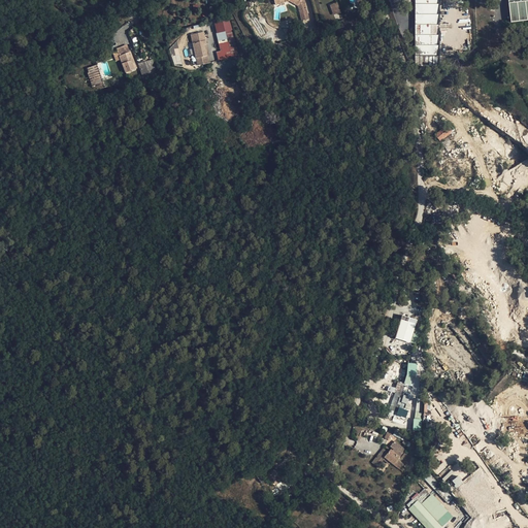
[(438,24),(438,0),(415,0),(415,4),(414,4),(414,9),(415,13),(414,32),(413,29),(409,31),(411,36),(415,39),(415,62),(417,68),(418,41),(419,45),(421,43),(422,45),(422,51),(424,48),(431,50),(437,43),(436,43),(433,43),(433,38),(438,39),(434,34),(436,32),(433,32),(433,26),(438,24)]
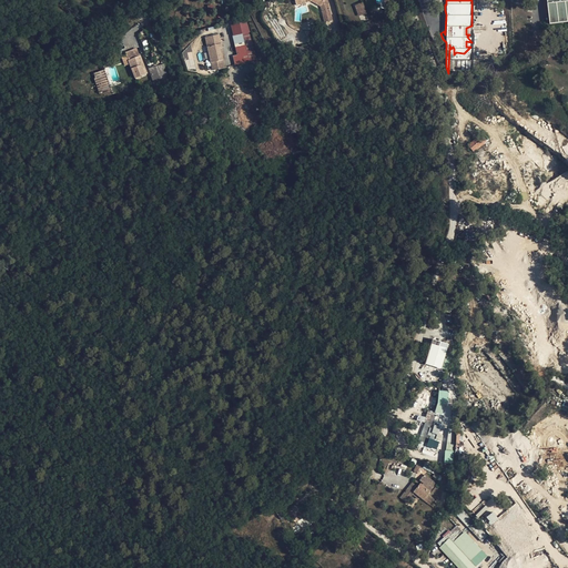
[(567,0),(551,0),(546,1),(549,28),(567,23),(567,0)]
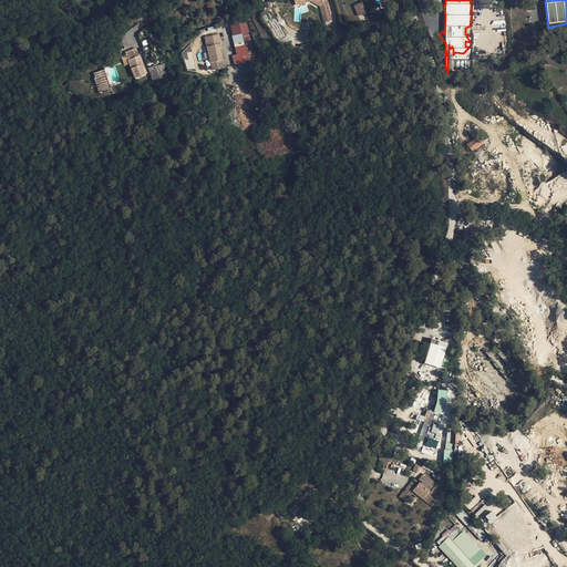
[(362,2),(353,4),(358,17),(366,13),(362,2)]
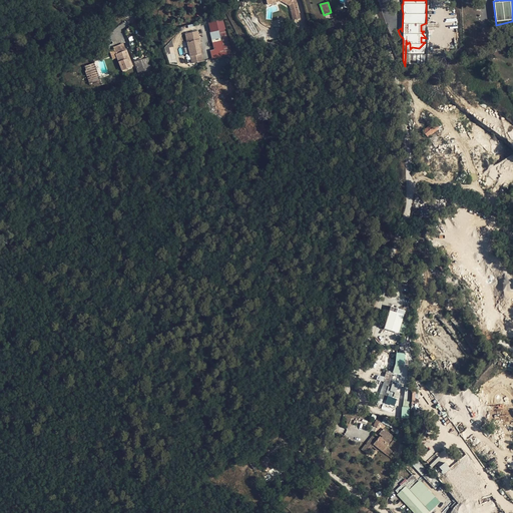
[(301,18),(299,10),(292,12),(295,20),(301,18)]
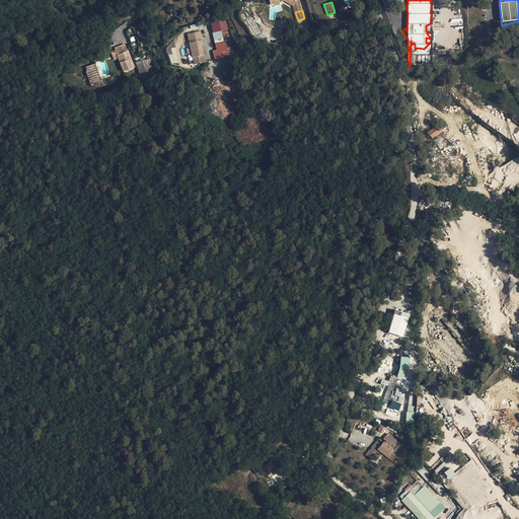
[(213,51),(214,60),(233,56),(226,20),(211,23),(216,50),(213,51)]
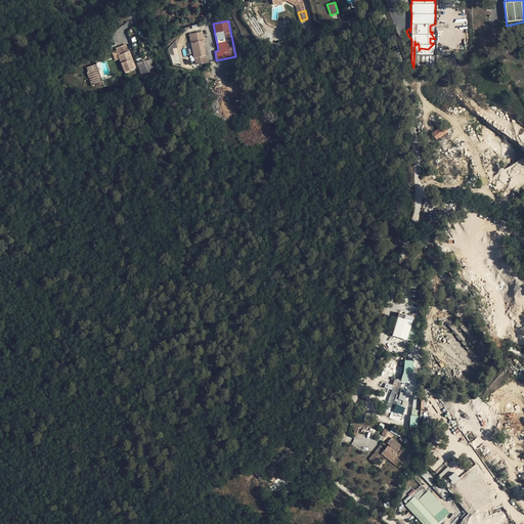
[(203,31),(190,34),(197,55),(207,52),(206,47),(204,43),(206,42),(203,31)]
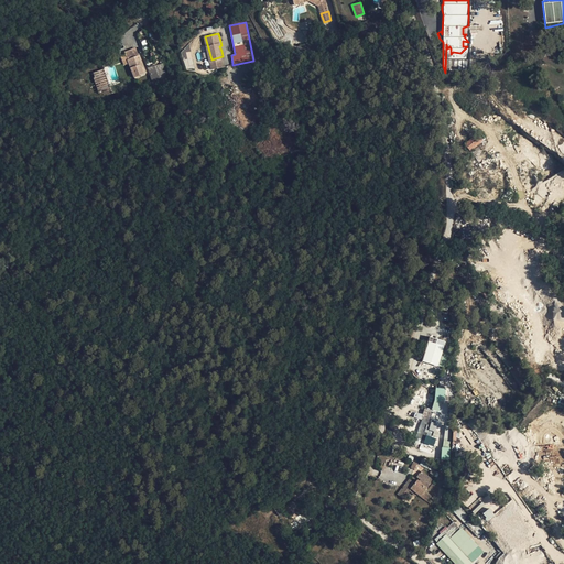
[(125,52),(126,54),(128,60),(139,55),(136,47),(125,52)]
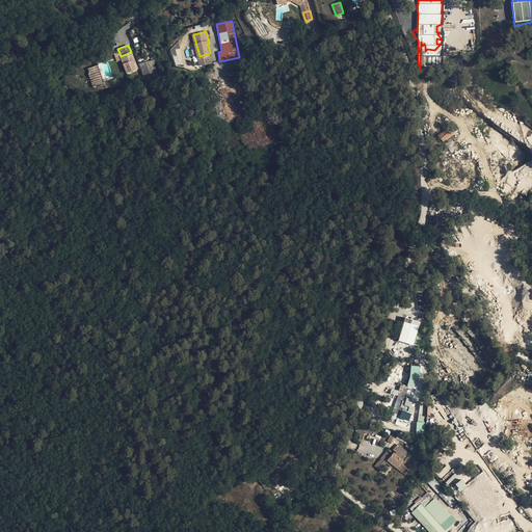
[(131,57),(133,56),(131,52),(121,56),(118,51),(113,53),(116,61),(122,59),(127,74),(138,69),(135,63),(133,63),(131,57)]
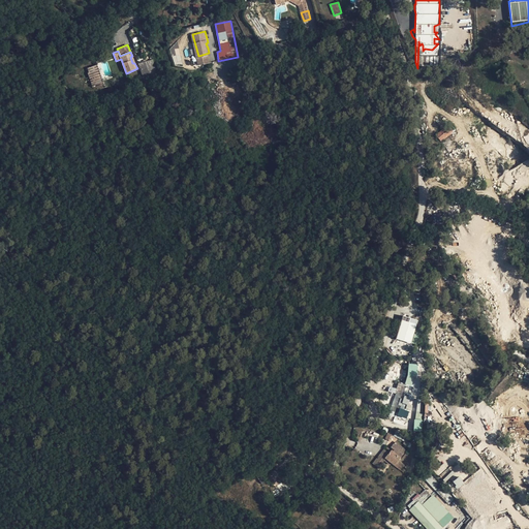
[(155,79),(158,78),(153,60),(149,61),(155,79)]
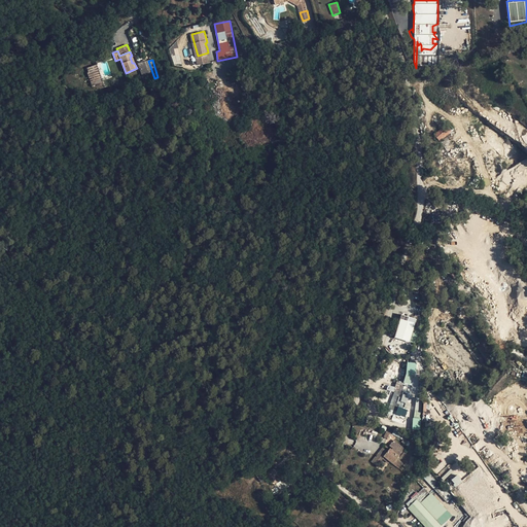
[(143,80),(154,78),(148,61),(146,61),(148,72),(143,74),(139,63),(138,63),(143,80)]
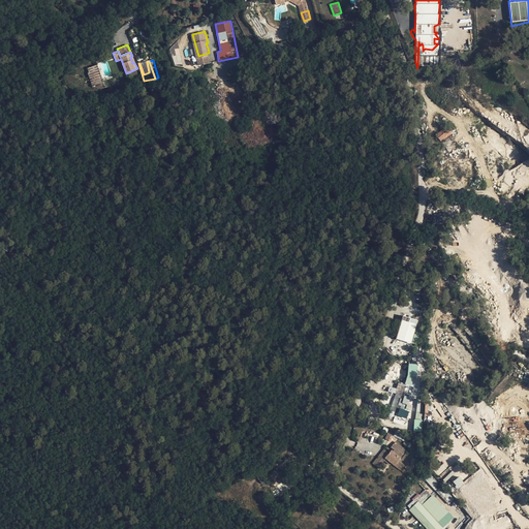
[(149,72),(147,61),(139,63),(144,74),(149,72)]
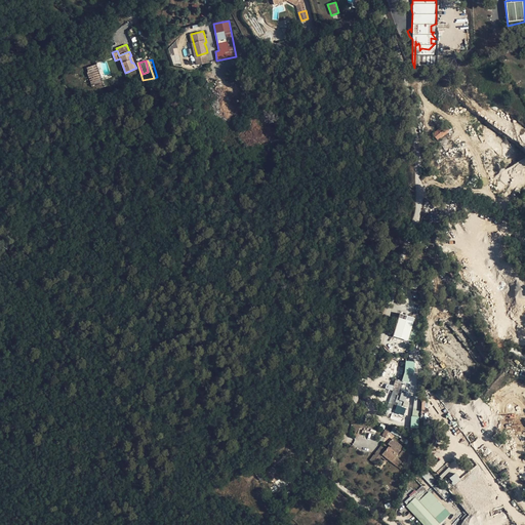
[(103,80),(96,64),(86,69),(91,83),(91,84),(103,80)]
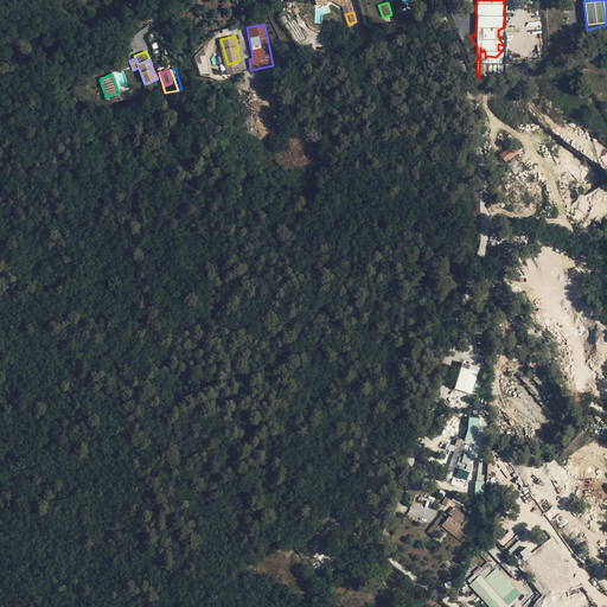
[(505,163),(521,152),(516,144),(499,153),(505,163)]
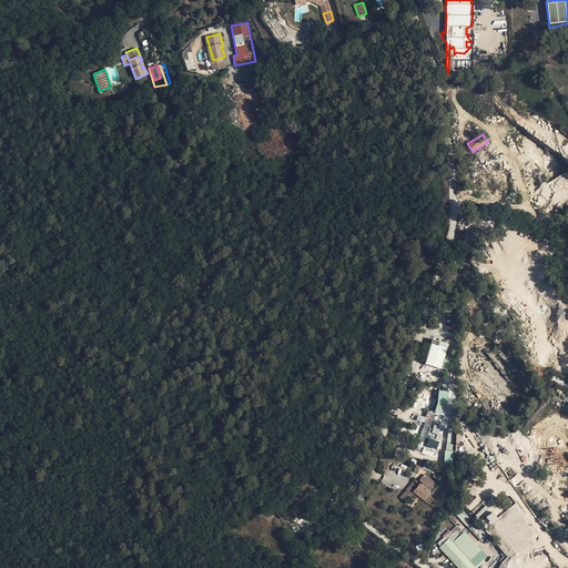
[(283,148),(286,154),(293,150),(288,143),(283,148)]
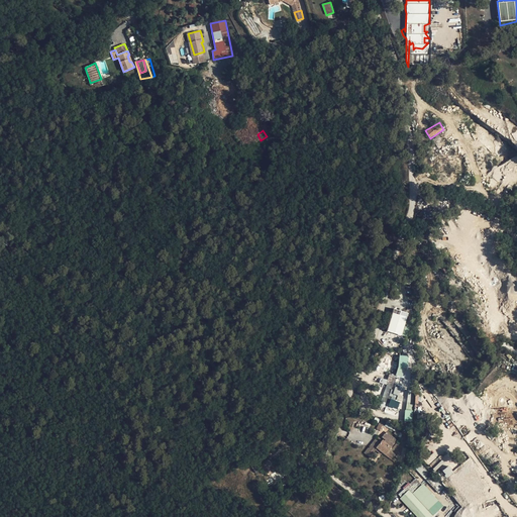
[(393,309),(388,331),(403,335),(408,312),(393,309)]
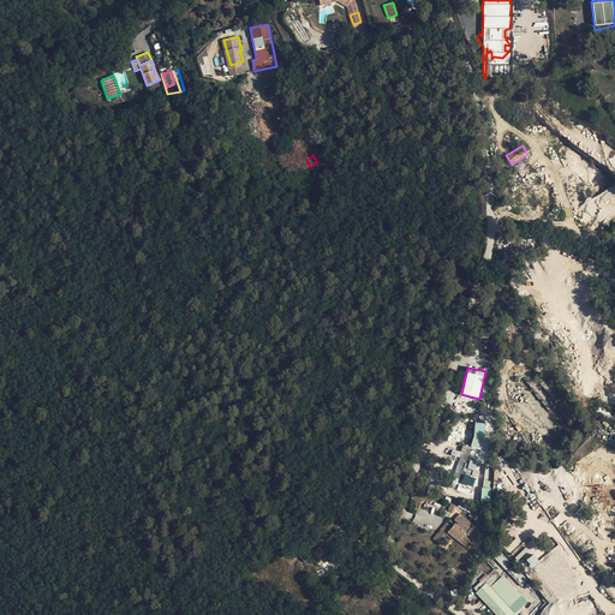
[(459,477),(472,482),(475,475),(469,472),(475,446),(470,445),(459,477)]
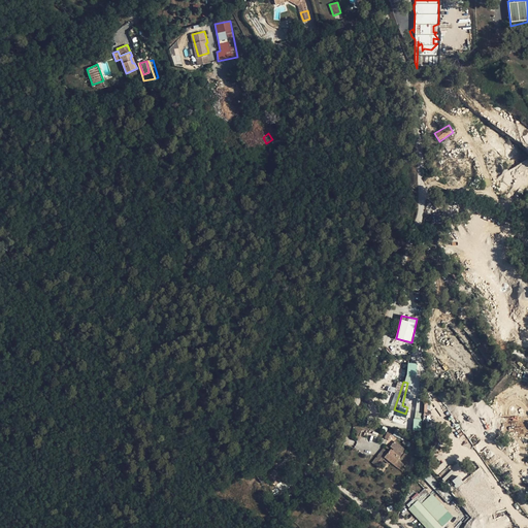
[(396,450),(391,454),(388,460),(392,464),(397,466),(407,450),(396,442),(392,448),(396,450)]
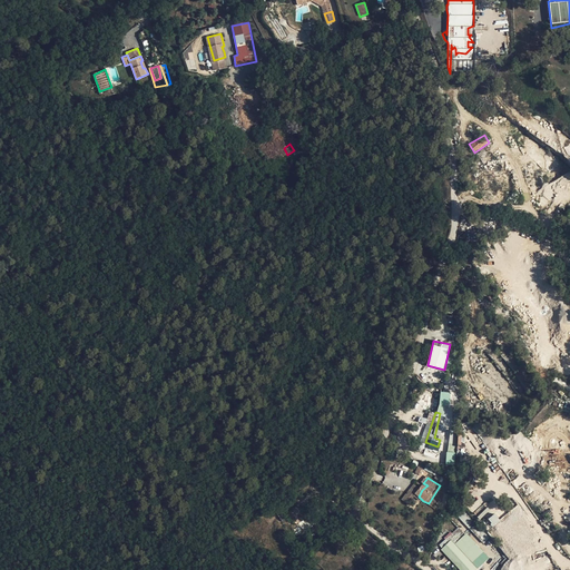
[(416,487),(411,497),(416,500),(419,497),(422,490),(416,487)]
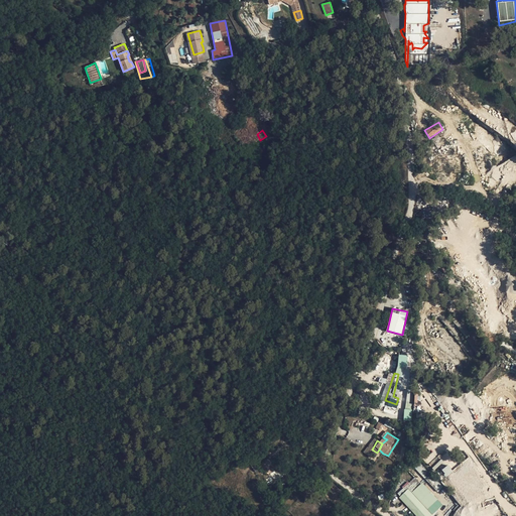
[(377,453),(372,449),(367,457),(372,460),(377,453)]
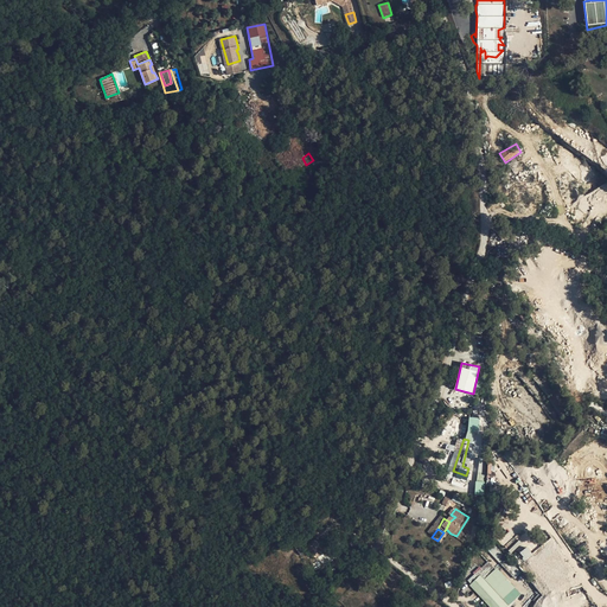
[(314,541),(307,544),(311,551),(318,548),(314,541)]
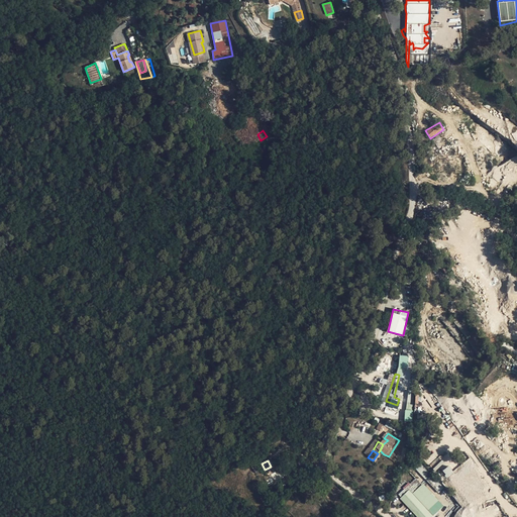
[(436,472),(444,463),(441,460),(433,469),(436,472)]
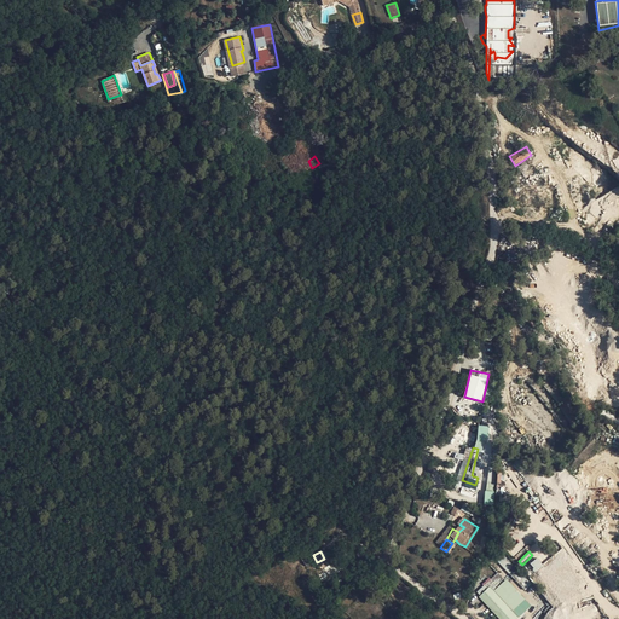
[(537,557),(530,565),(537,571),(543,563),(537,557)]
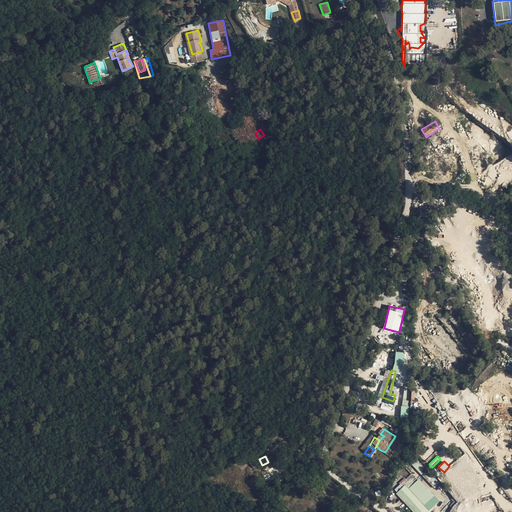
[(393,490),(412,511),(429,511),(441,502),(419,478),(416,480),(411,474),(393,490)]
